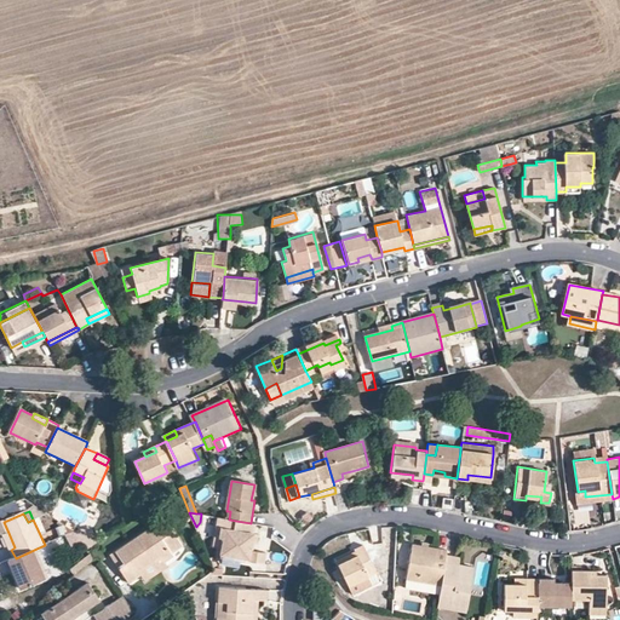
[(229,520),(223,520),(220,539),(223,539),(220,556),(250,561),(252,551),(253,545),(256,524),(251,523),(229,520)]
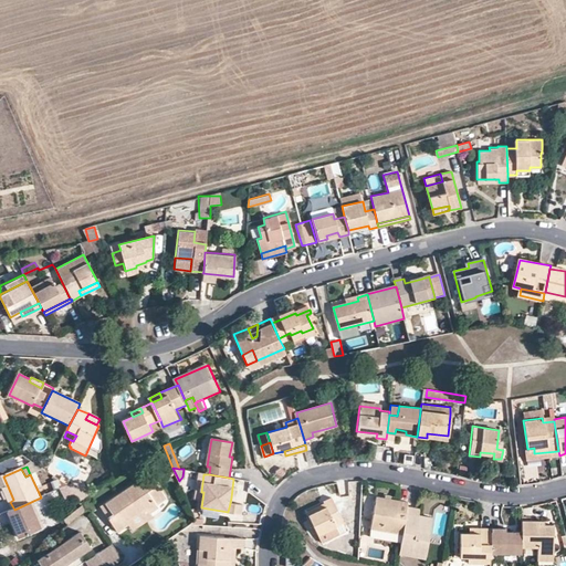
[(148,513),(157,506),(156,504),(166,498),(152,477),(146,480),(143,477),(104,502),(113,513),(107,516),(117,532),(127,524),(126,521),(145,507),(148,513)]
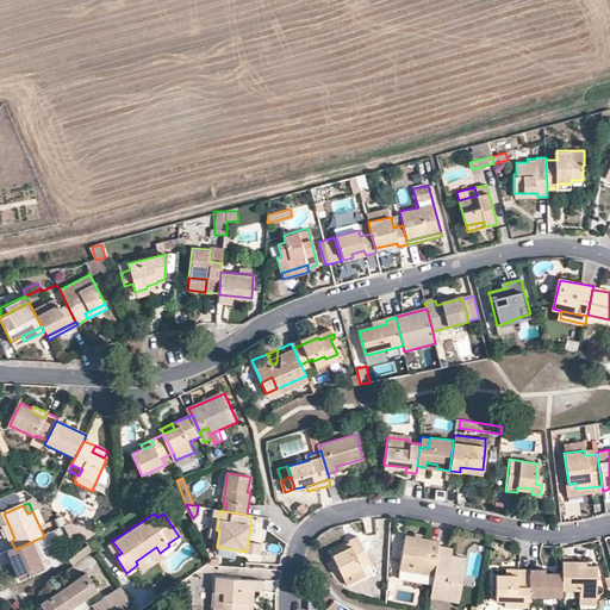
[(72,522),(66,524),(69,533),(78,529),(75,526),(72,522)]
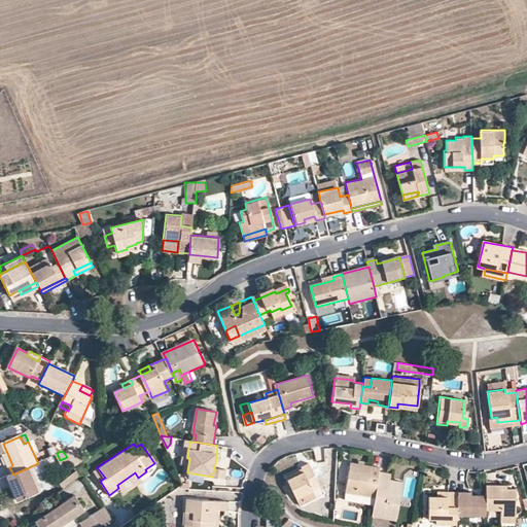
[(80,461),(72,451),(69,453),(68,452),(65,454),(67,457),(74,465),(80,461)]
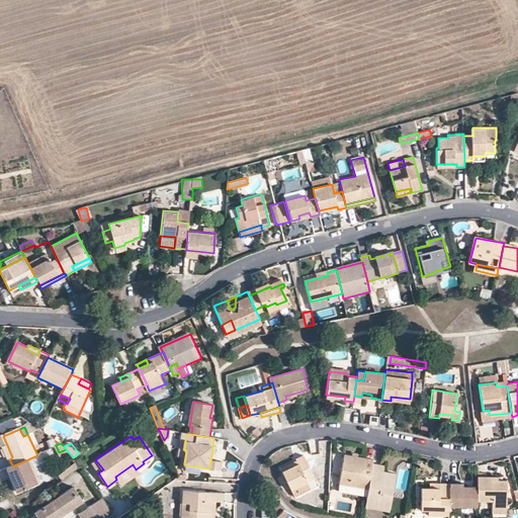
[(12,457),(7,445),(4,447),(9,459),(12,457)]
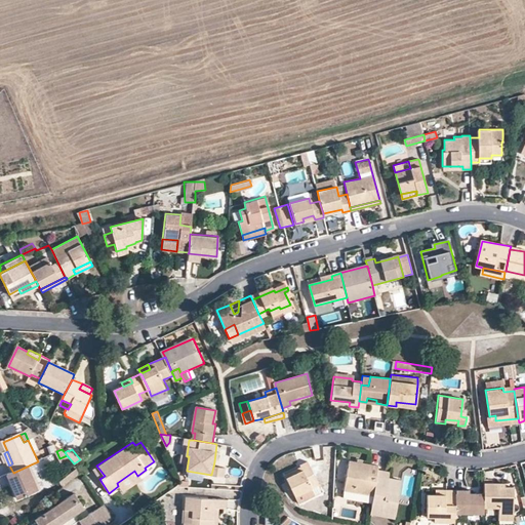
[(376,469),(377,465),(349,459),(344,491),(372,495),(376,475),(376,469)]
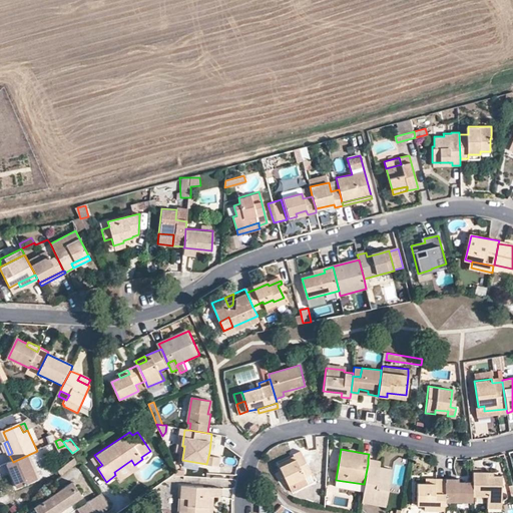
[(295,460),(279,467),(279,468),(287,485),(312,473),(301,450),(292,454),(293,455),(295,460)]
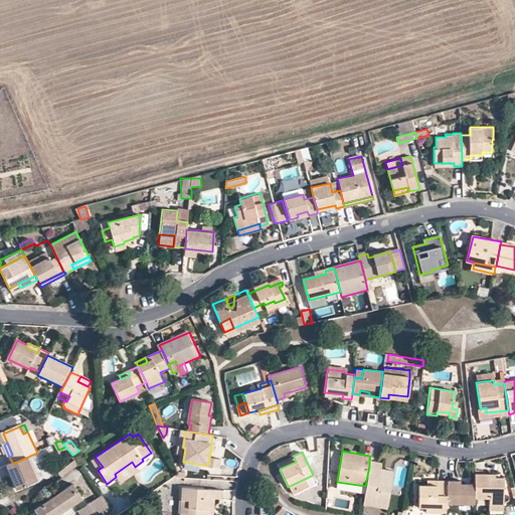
[(30,456),(28,457),(38,481),(41,480),(30,456)]
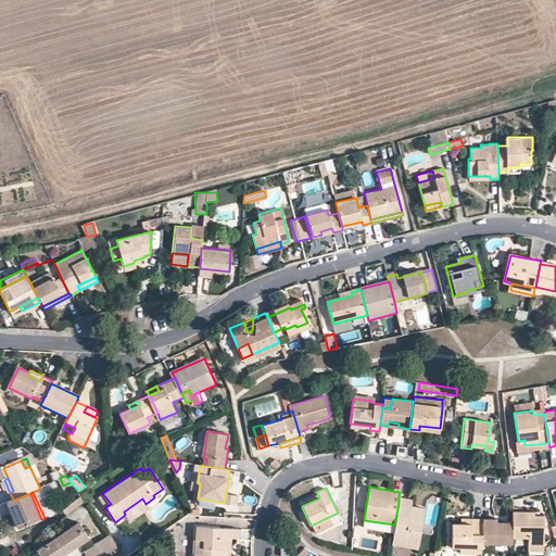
[(30,493),(14,501),(9,503),(21,529),(41,519),(30,493)]
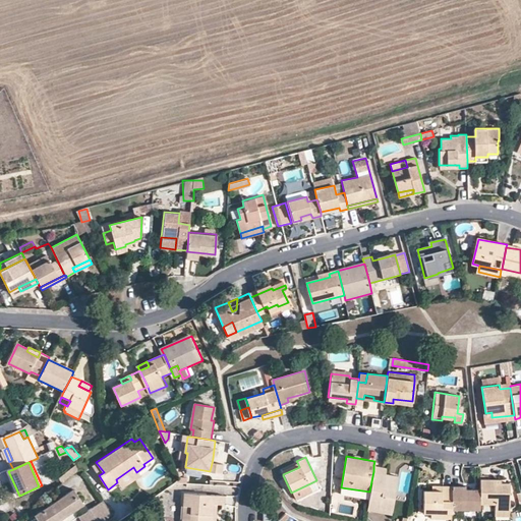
[(281,470),(283,474),(299,467),(297,462),(281,470)]
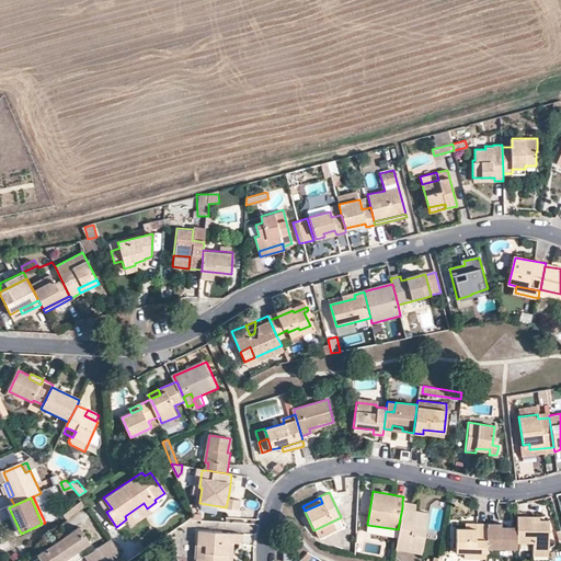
[(83,506),(80,499),(61,513),(67,519),(83,506)]
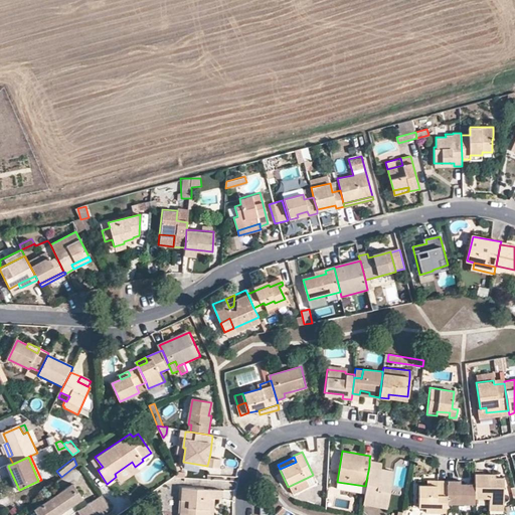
[(220,470),(221,460),(211,458),(209,458),(207,466),(207,468),(220,470)]
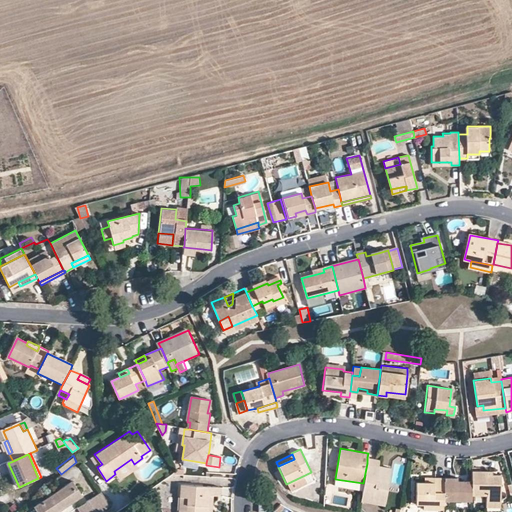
[(380,459),(367,457),(367,463),(378,466),(379,466),(380,459)]
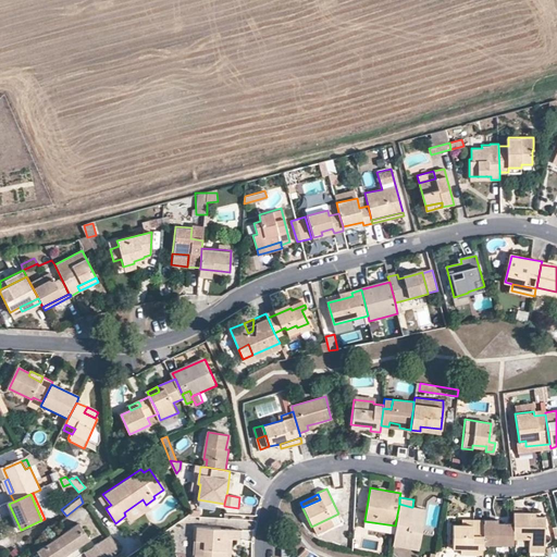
[(146,505),(143,499),(124,512),(125,516),(130,522),(149,509),(146,505)]
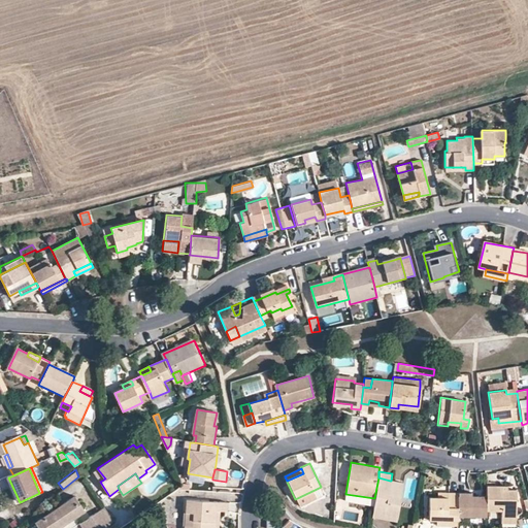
[(391,481),(390,481),(378,477),(374,498),(372,510),(380,512),(380,515),(397,517),(402,482),(391,481)]
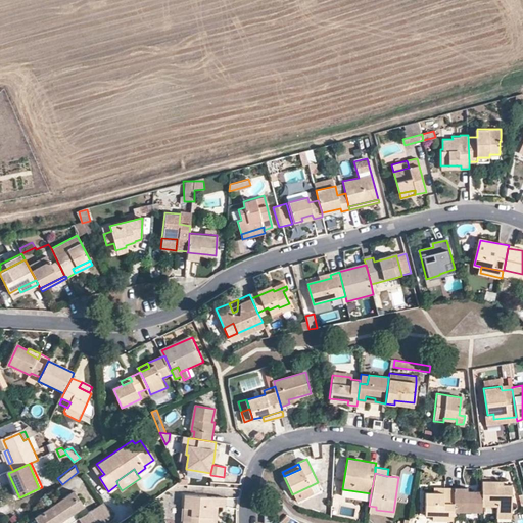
[(497,480),(481,480),(481,491),(481,506),(496,506),(496,511),(511,511),(512,485),(503,484),(497,484),(497,480)]
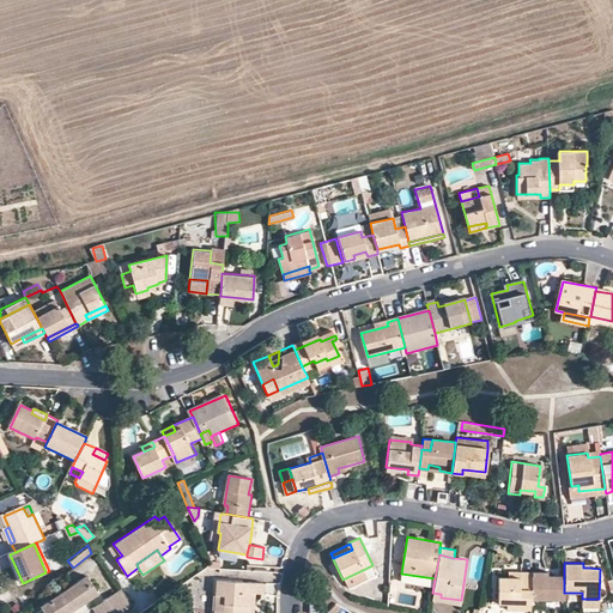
[(530,575),(530,572),(516,572),(516,576),(508,576),(498,576),(497,604),(507,602),(530,602),(530,599),(530,575)]
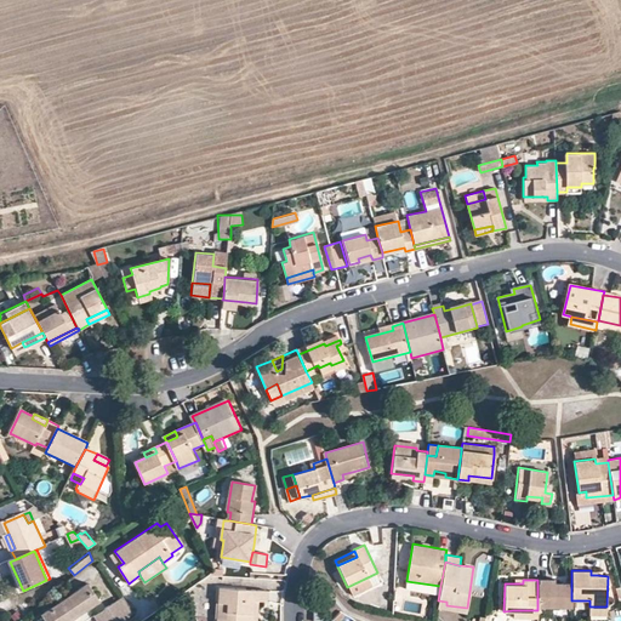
[(66,620),(89,605),(98,599),(86,581),(40,613),(45,620),(66,620)]
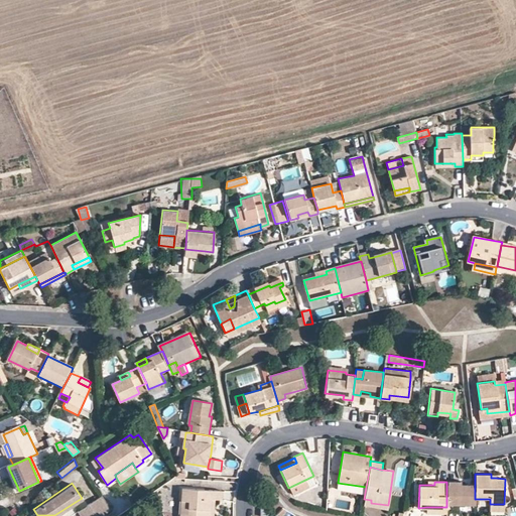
[(475,485),(461,484),(446,484),(446,504),(475,504),(475,499),(475,485)]
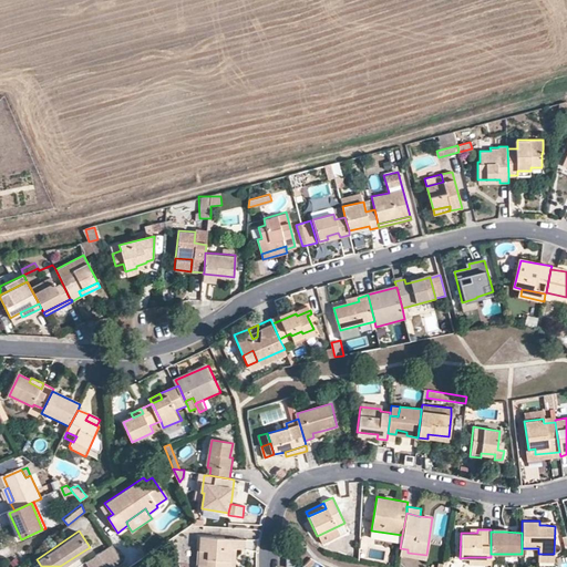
[(199,536),(199,549),(206,550),(206,565),(197,564),(197,566),(228,566),(230,547),(236,547),(243,547),(243,538),(199,536)]
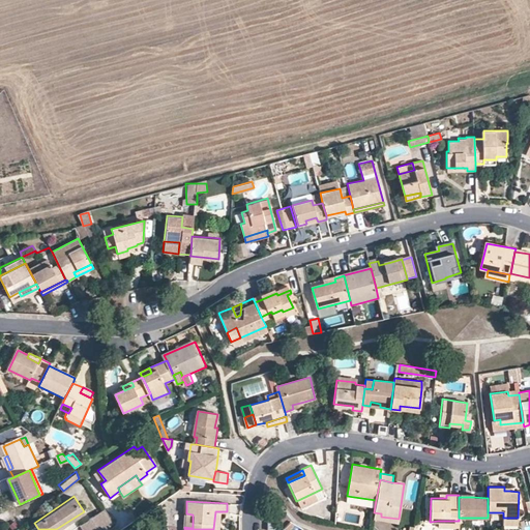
[(100,529),(113,523),(102,508),(88,518),(82,523),(86,529),(100,529)]
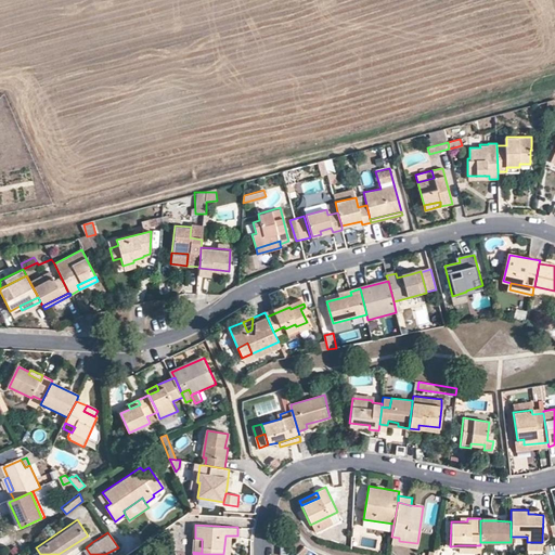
[(92,542),(88,536),(79,541),(84,549),(86,547),(92,542)]
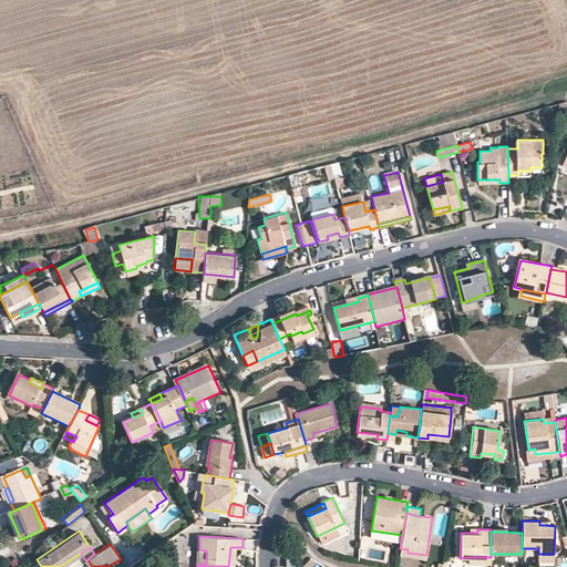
[(408,549),(400,548),(399,555),(425,559),(426,555),(408,553),(408,549)]
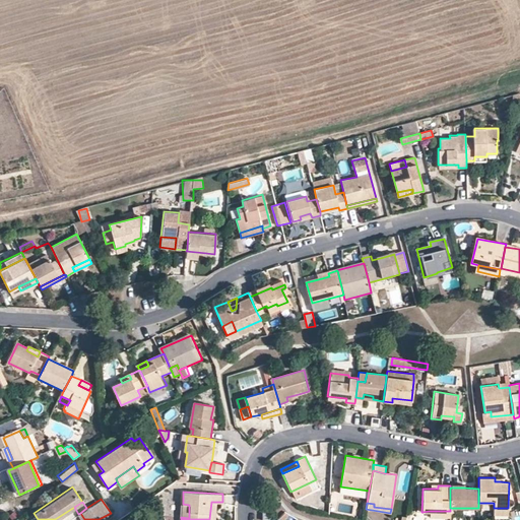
[(183,504),(182,504),(181,517),(189,518),(189,505),(183,504)]
